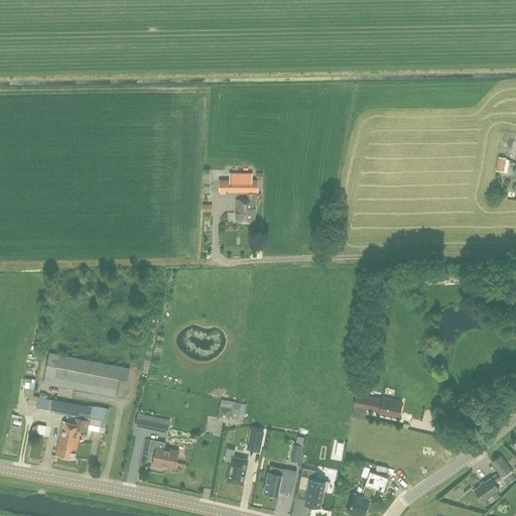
[(504,171),(506,158),(498,157),(496,170),(504,171)]
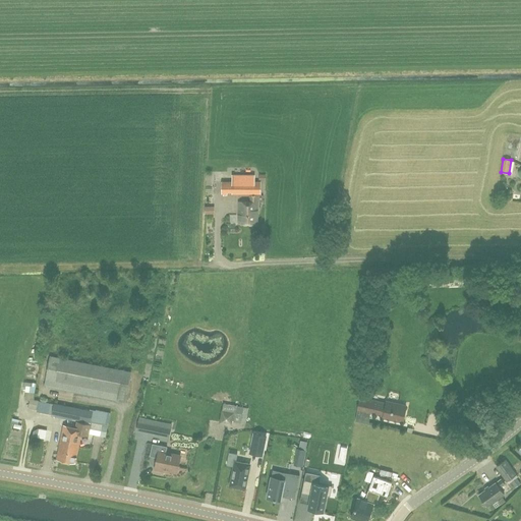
[(232,193),(254,193),(254,175),(232,175),(232,182),(223,181),(222,193),(228,193),(228,191),(232,192),(232,193)]
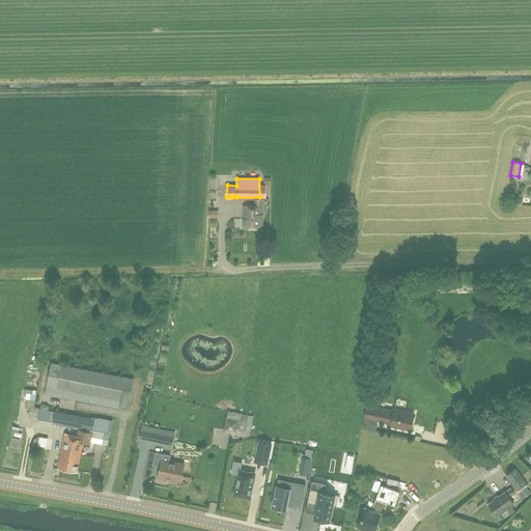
[(244,205),(244,228),(262,228),(262,199),(256,199),(256,205),(244,205)]
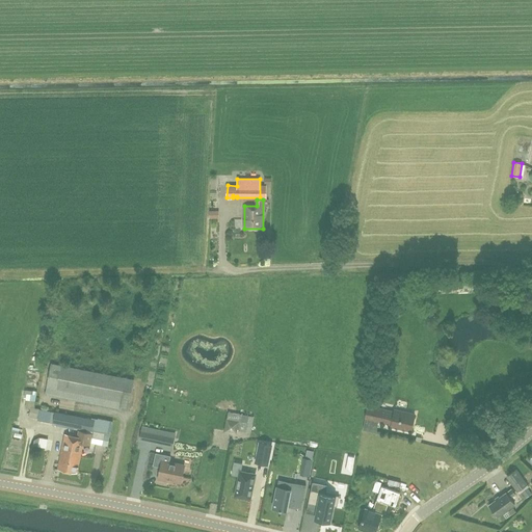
[(51,364),(46,394),(128,410),(133,379),(51,364)]
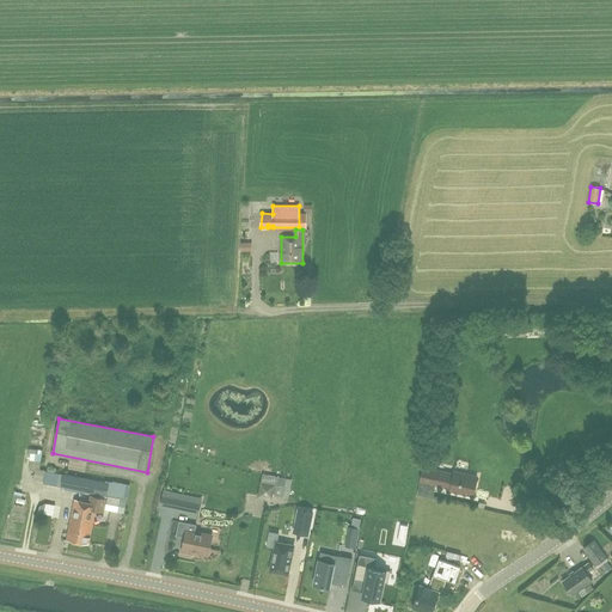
[(40,470),(41,463),(31,460),(29,470),(35,470),(34,479),(43,481),(46,471),(40,470)]
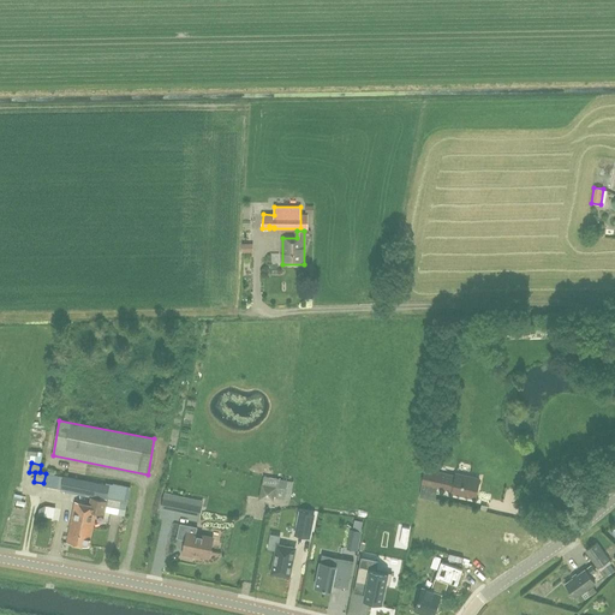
[(434,473),(425,471),(422,485),(421,495),(435,497),(437,484),(434,483),(435,478),(433,478),(434,473)]
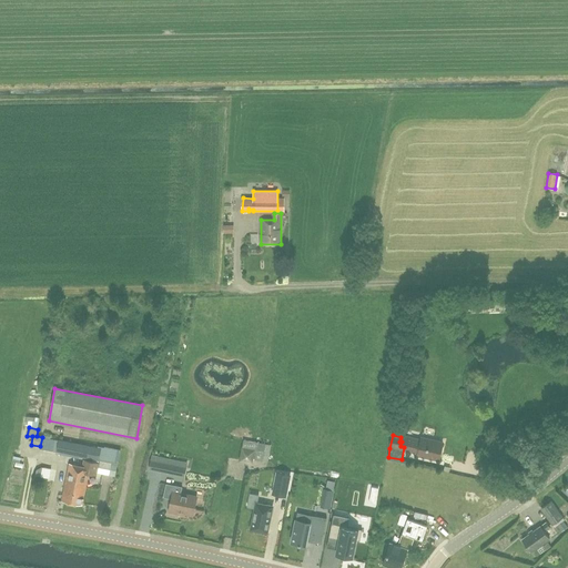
[(421,438),(421,442),(393,435),(401,437),(399,442),(402,442),(401,446),(404,447),(402,459),(405,447),(418,450),(417,456),(438,460),(443,444),(421,438)]
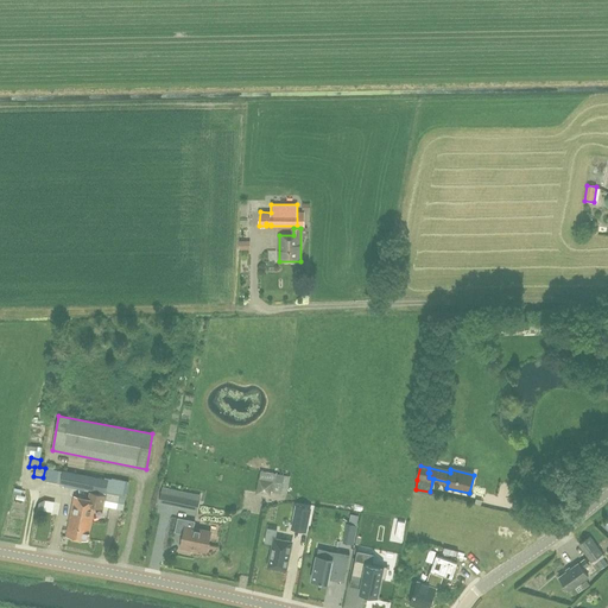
[(103,493),(106,480),(97,479),(97,477),(80,473),(80,474),(63,470),(59,486),(94,492),(94,491),(103,493)]
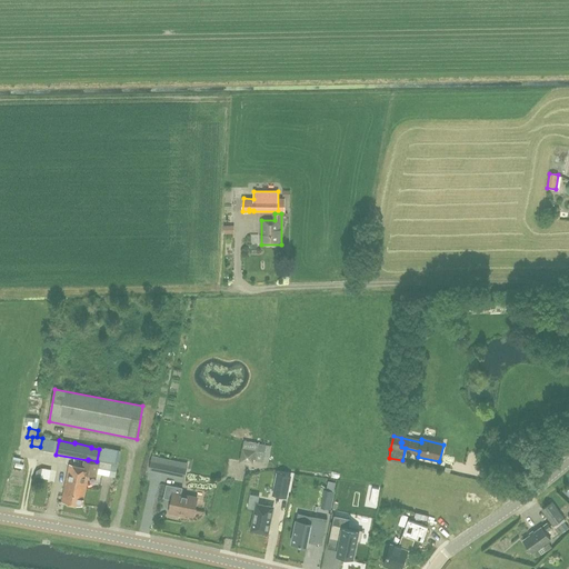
[(242,448),(240,462),(255,465),(256,450),(242,448)]
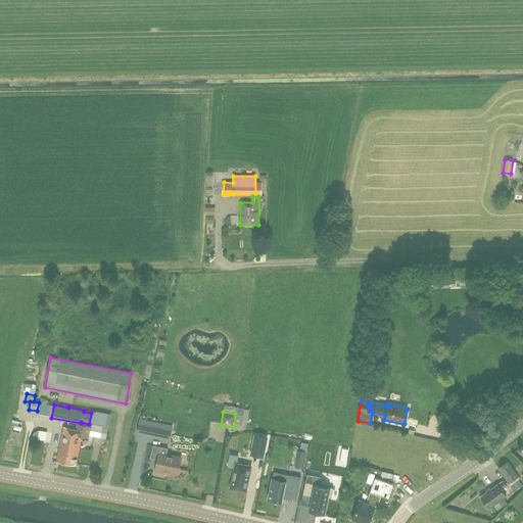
[(156,423),(153,435),(170,438),(172,427),(156,423)]
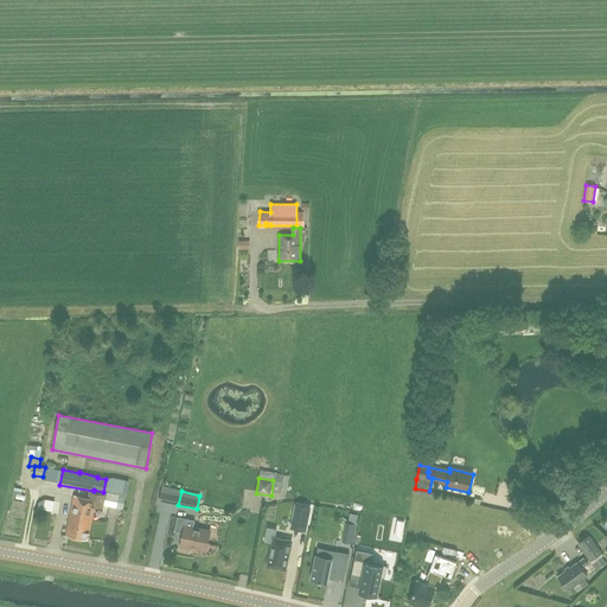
[(89,498),(74,496),(65,536),(88,540),(95,505),(102,508),(106,494),(90,492),(89,498)]
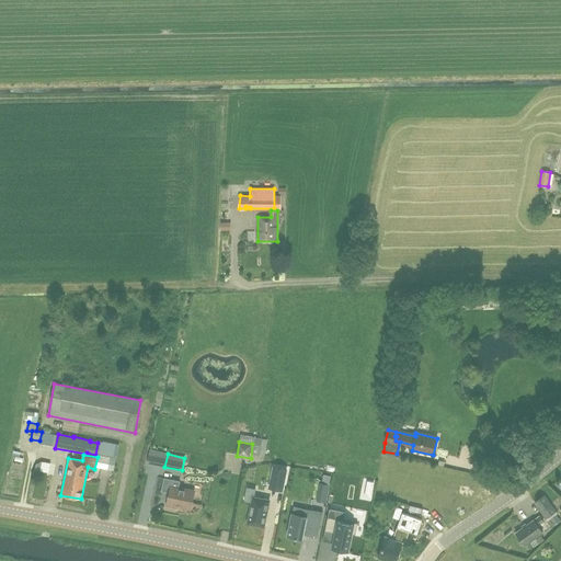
[(35,469),(48,472),(50,464),(42,461),(35,465),(35,469)]
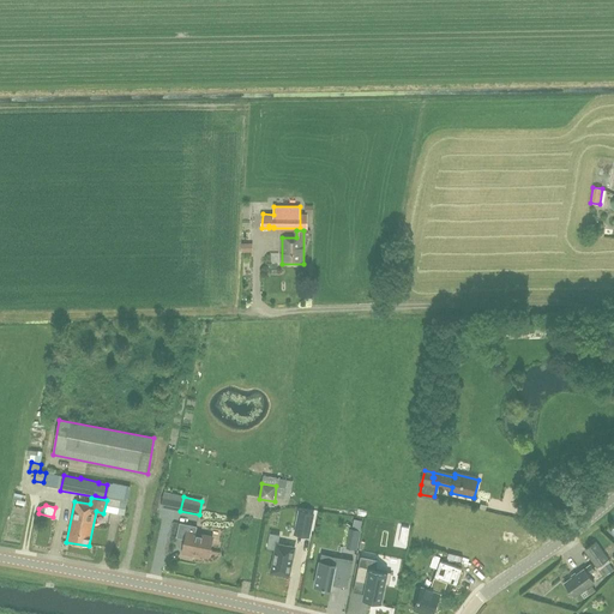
[(300,511),(295,534),(308,537),(313,513),(300,511)]
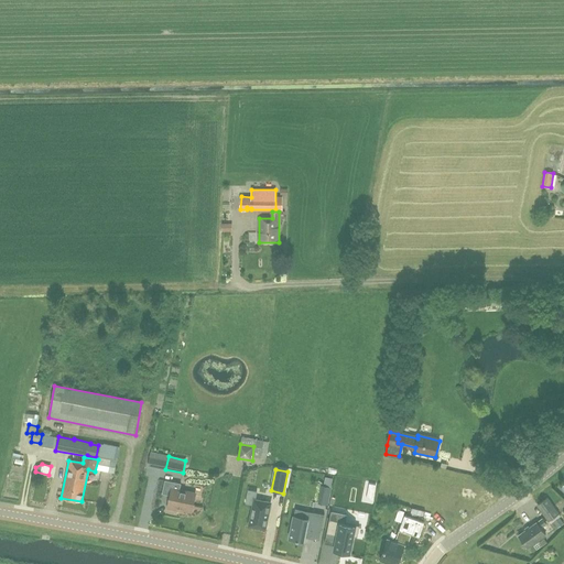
[(191,511),(195,494),(179,490),(181,484),(164,480),(162,494),(170,495),(167,508),(176,510),(177,508),(191,511)]
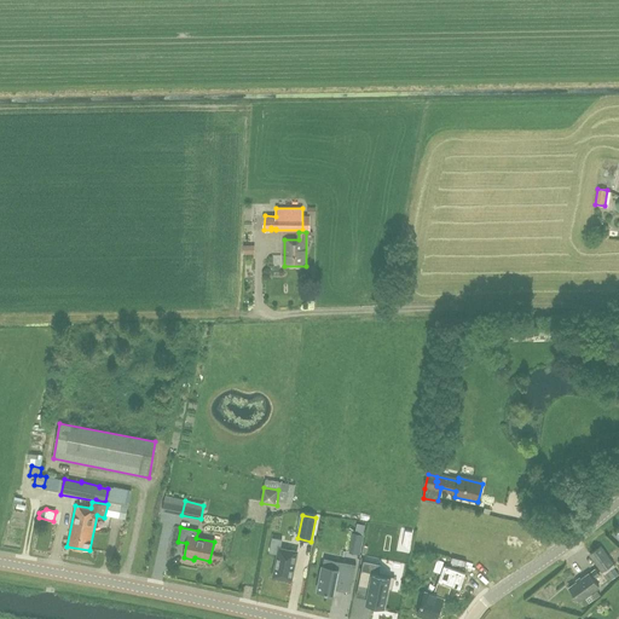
[(350,553),(359,554),(363,534),(353,533),(350,553)]
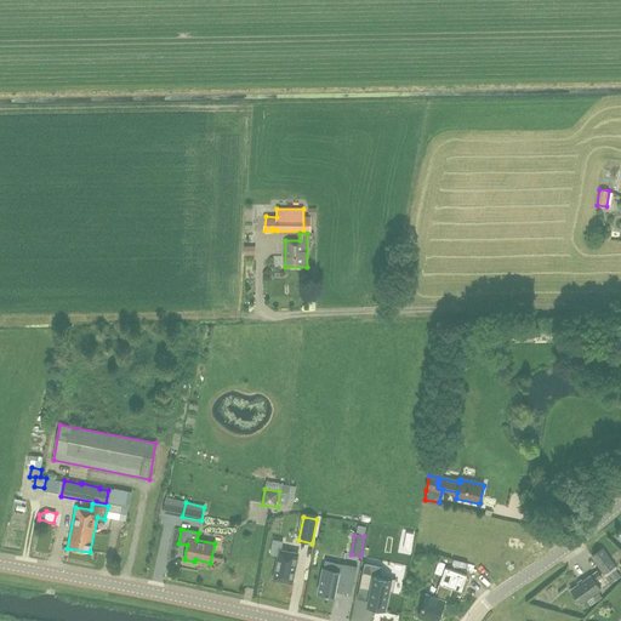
[(274,579),(292,582),(298,553),(281,550),(283,541),(273,540),(271,554),(279,556),(274,579)]
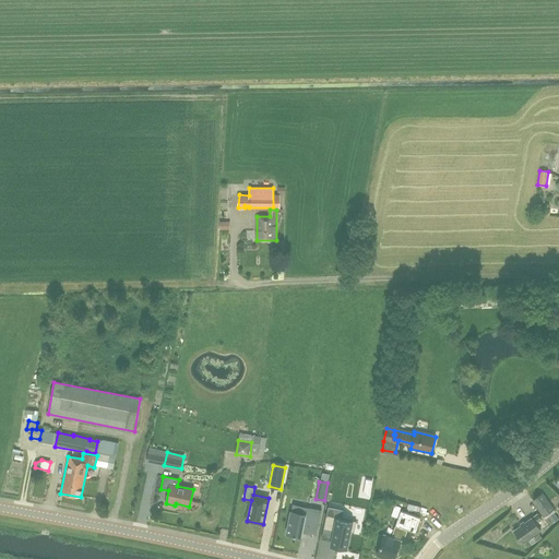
[(543,494),(534,499),(545,514),(554,509),(543,494)]
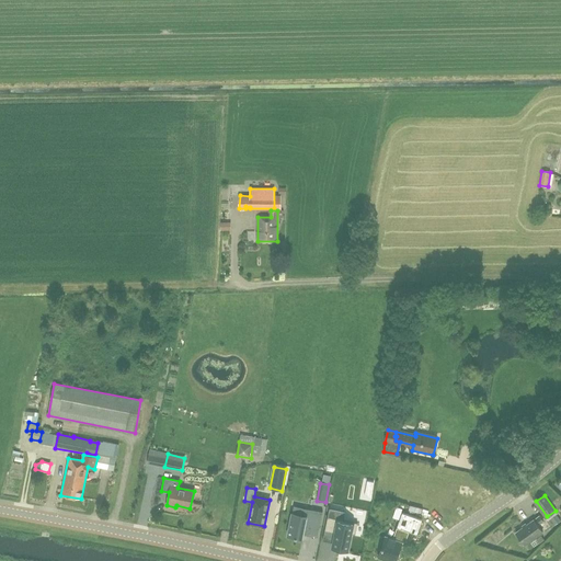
[(287,536),(302,539),(304,533),(310,534),(311,527),(319,529),(322,512),(307,508),(306,515),(293,513),(287,536)]
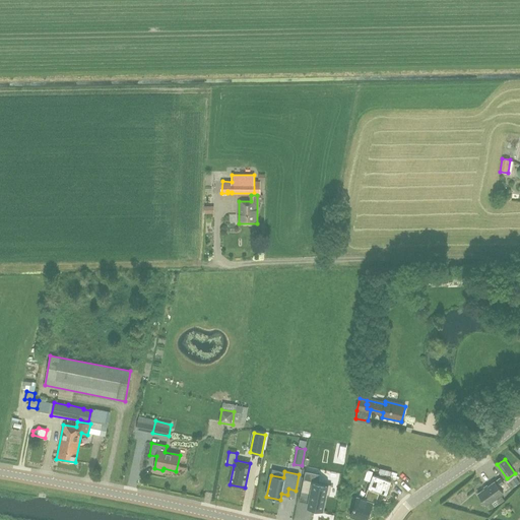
[(515,477),(510,481),(514,486),(519,482),(515,477)]
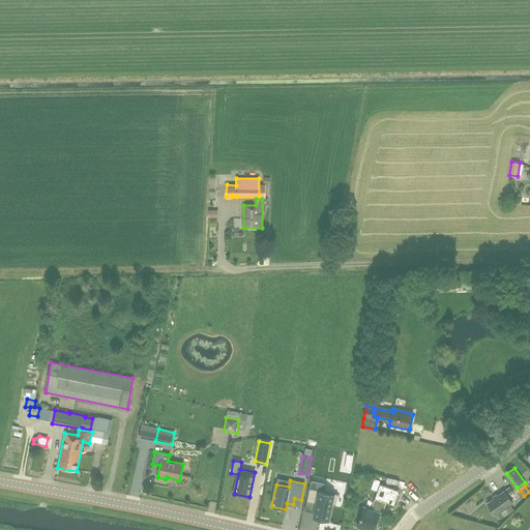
[(504,491),(487,503),(496,514),(512,502),(508,496),(513,492),(509,488),(504,491)]
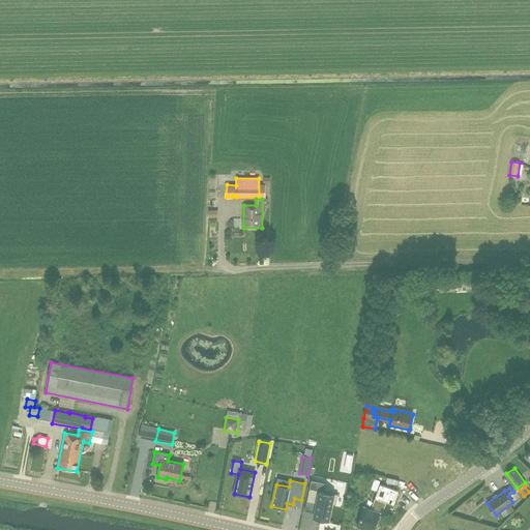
[(337,494),(310,489),(306,501),(317,503),(314,517),(329,520),(332,504),(335,504),(337,494)]
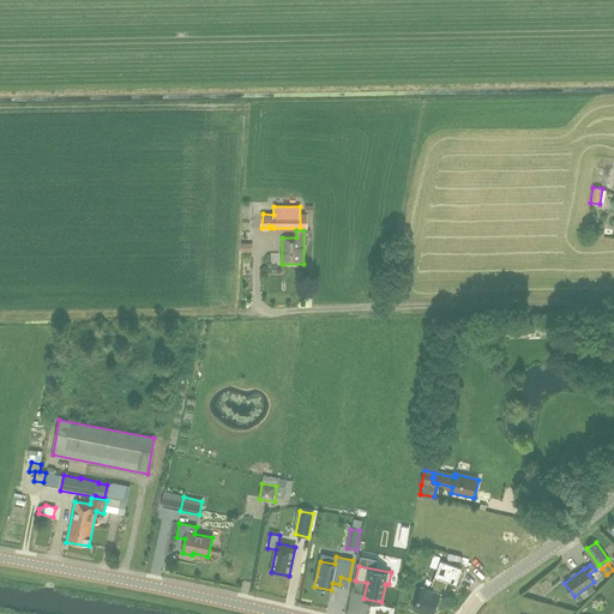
[(447,582),(449,579),(439,577),(439,578),(438,578),(437,578),(438,579),(433,591),(422,588),(414,609),(426,613),(432,613),(440,595),(444,596),(449,583),(450,583),(447,582)]
